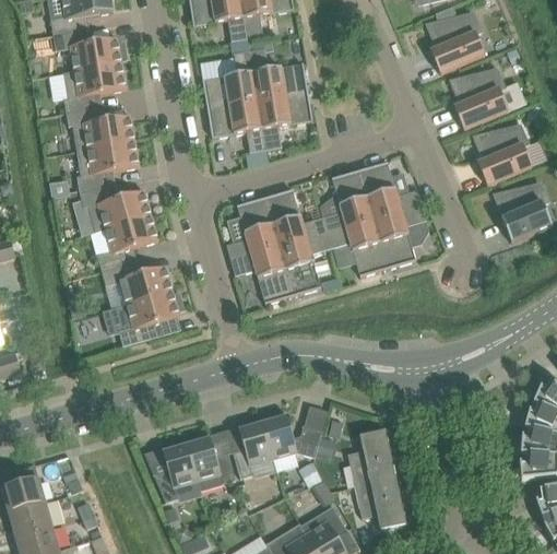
[(19,0),(21,11),(32,9),(30,0),(19,0)]
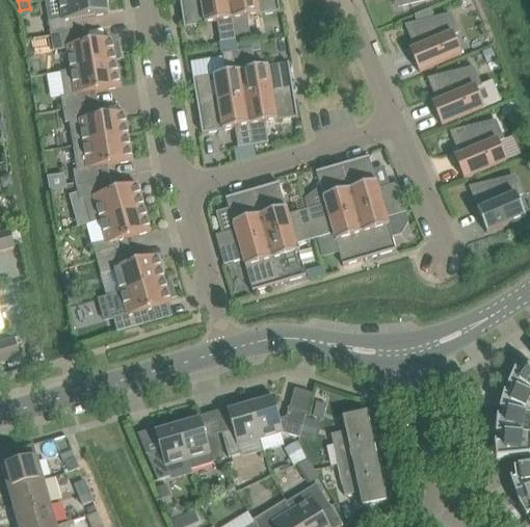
[(47,17),(50,32),(75,28),(73,16),(106,10),(105,0),(58,0),(61,15),(47,17)]
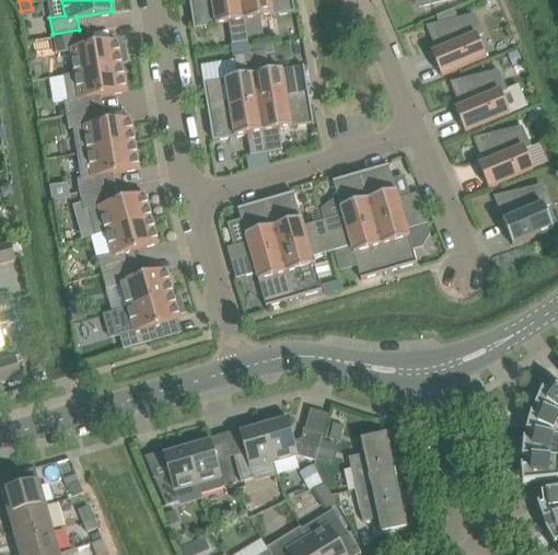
[(228,19),(231,39),(246,37),(240,0),(189,0),(193,25),(228,19)]
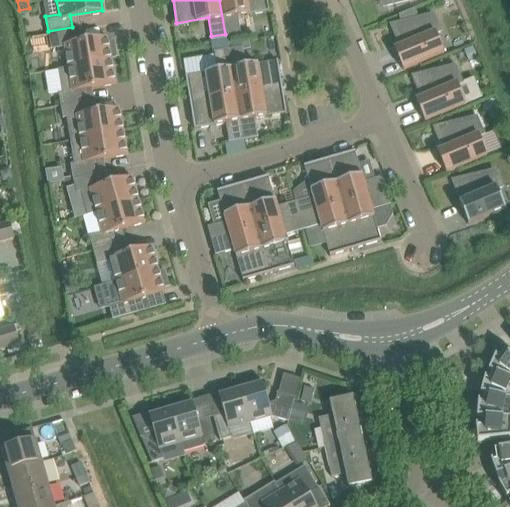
[(219,0),(226,40),(241,37),(237,13),(268,7),(267,0),(219,0)]
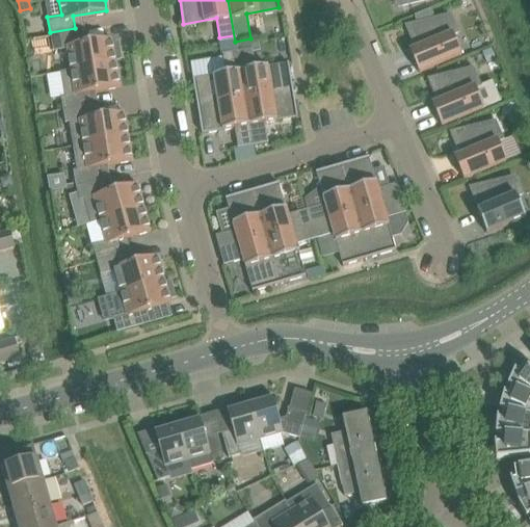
[(409,22),(419,43),(408,47),(418,69),(460,51),(451,30),(456,28),(449,11),(409,22)]
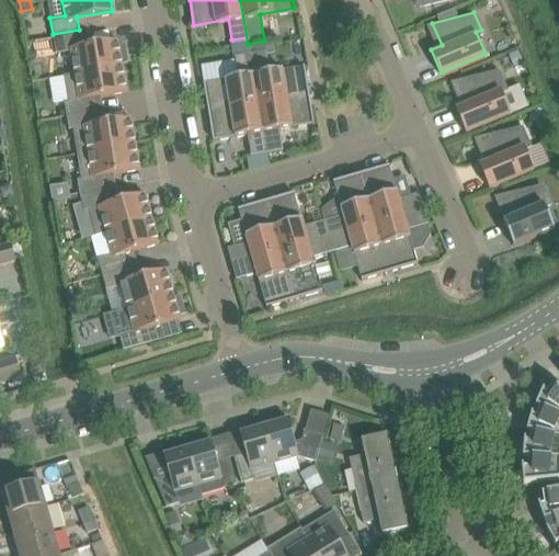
[(70,47),(73,70),(121,61),(121,60),(126,59),(123,42),(117,43),(116,37),(81,43),(79,30),(53,34),(55,50),(70,47)]
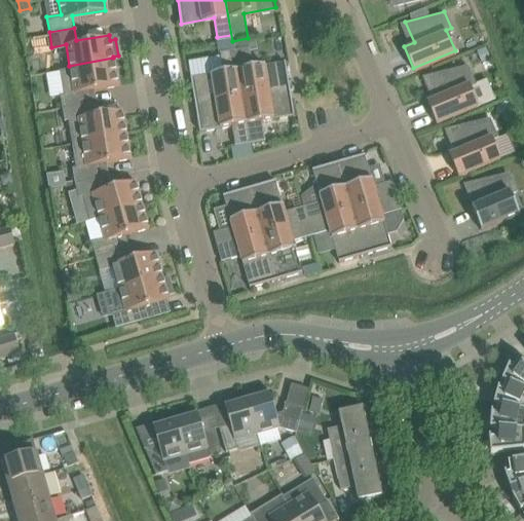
[(189,74),(194,101),(241,94),(233,46),(232,41),(218,43),(222,69),(189,74)]
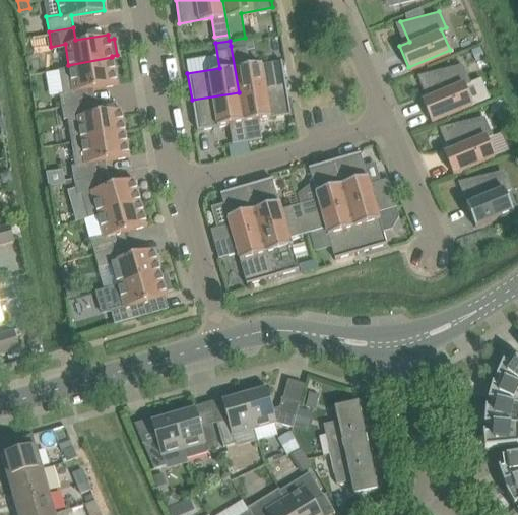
[(246,43),(231,46),(239,92),(285,84),(281,58),(249,63),(246,43)]
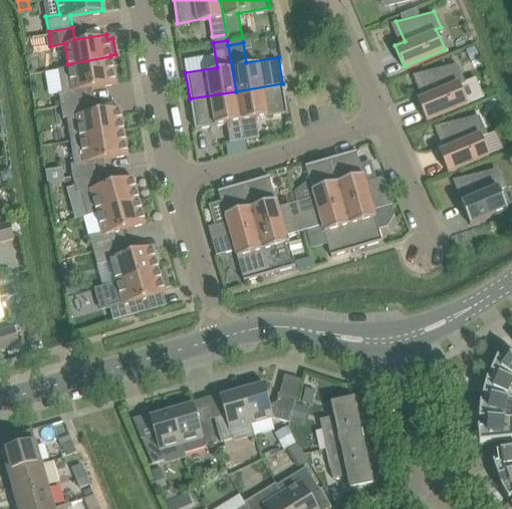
[(463,46),(467,57),(479,53),(475,42),(463,46)]
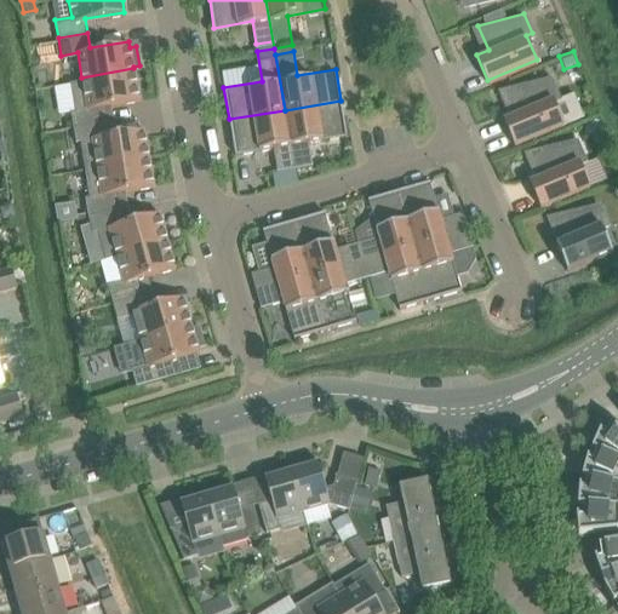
[(69,109),(73,124),(102,119),(99,104),(138,98),(133,68),(81,78),(69,79),(74,108),(69,109)]
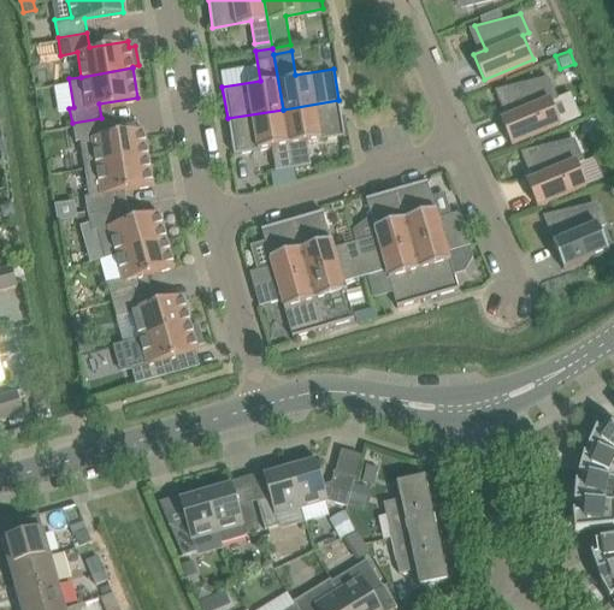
[(554,95),(547,75),(501,87),(511,111),(500,116),(511,141),(559,120),(549,96),(554,95)]
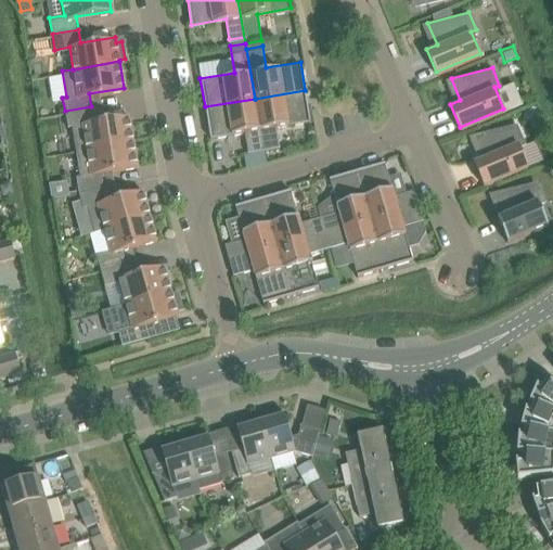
[(305,90),(255,99),(262,148),(279,145),(275,125),(309,118),(305,90)]
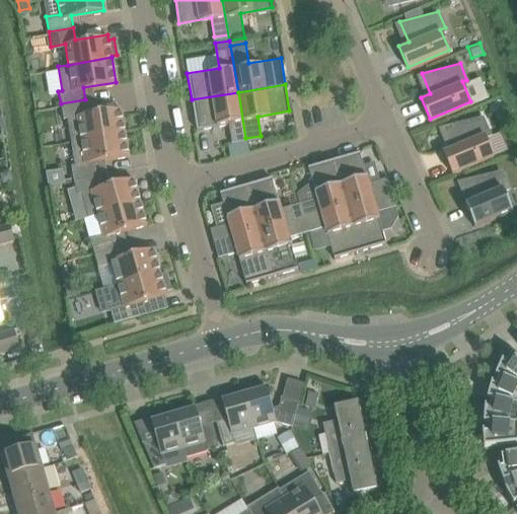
[(238,92),(192,99),(196,127),(228,121),(231,140),(245,138),(238,92)]
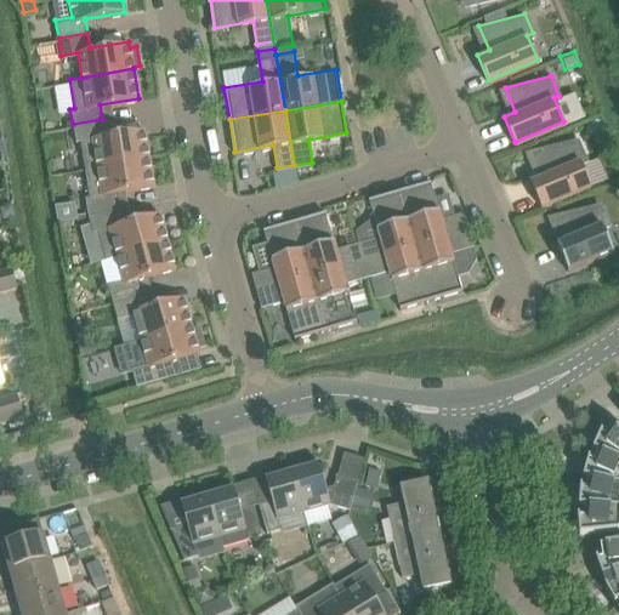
[(80,138),(84,166),(148,155),(143,127),(104,134),(102,119),(73,124),(75,140),(80,138)]
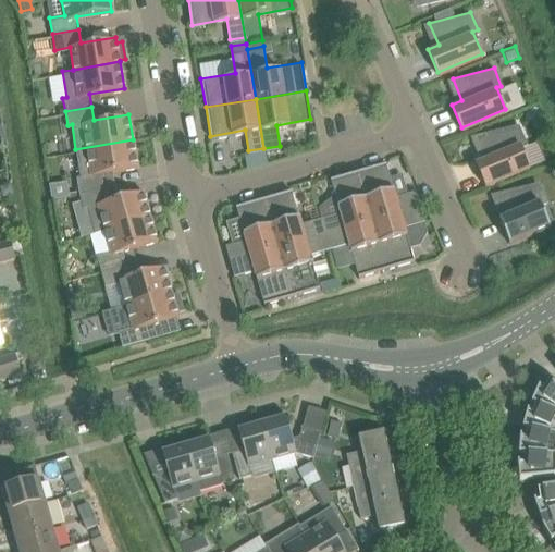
[(525,142),(517,124),(476,134),(485,156),(475,160),(484,183),(529,164),(519,144),(525,142)]
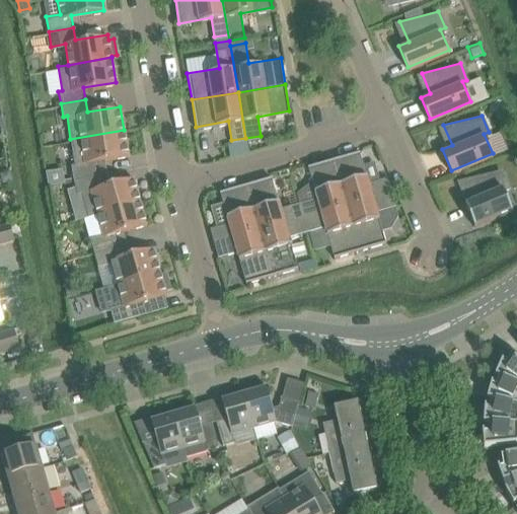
[(70,163),(73,177),(97,172),(95,159),(128,153),(124,130),(70,139),(74,162),(70,163)]
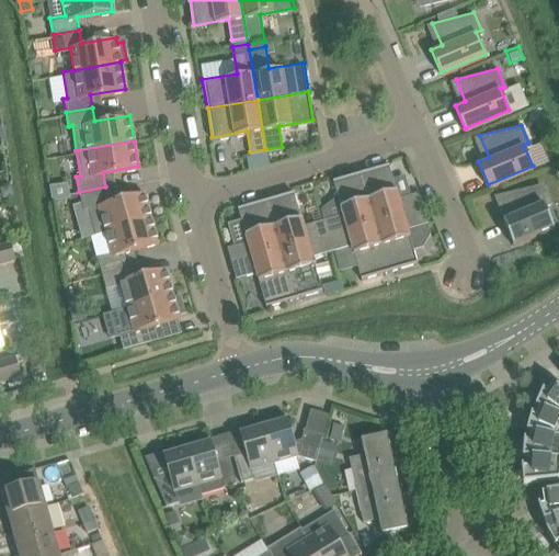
[(388,161),(360,170),(374,218),(422,205),(418,190),(398,195),(388,161)]
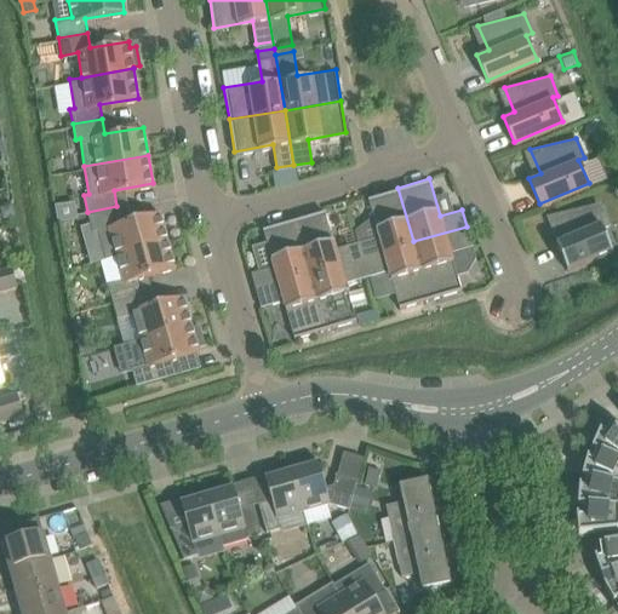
[(378,234),(356,240),(361,257),(413,241),(398,188),(367,196),(378,234)]
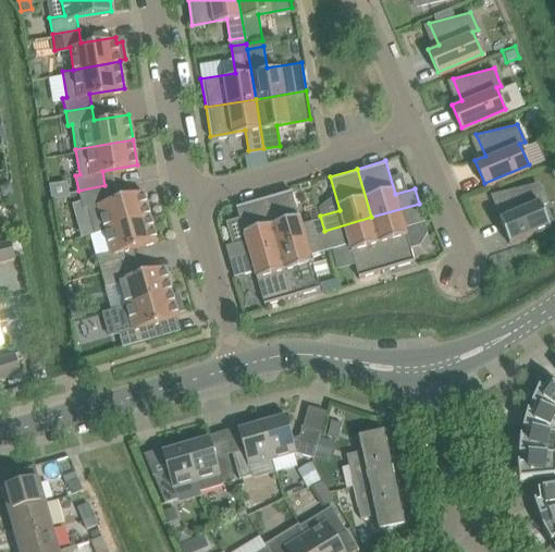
[(498,217),(508,240),(549,223),(540,201),(544,199),(537,182),(495,192),(505,215),(498,217)]
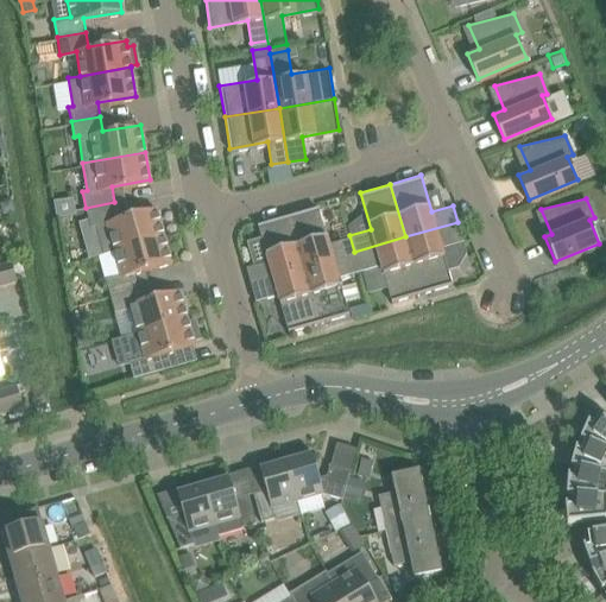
[(102,251),(113,248),(163,233),(156,206),(119,216),(114,202),(86,208),(90,225),(95,223),(102,251)]
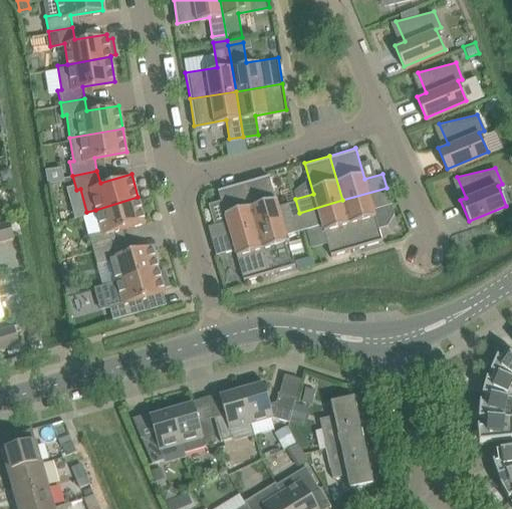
[(268,173),(242,181),(256,226),(299,213),(295,199),(277,204),(268,173)]
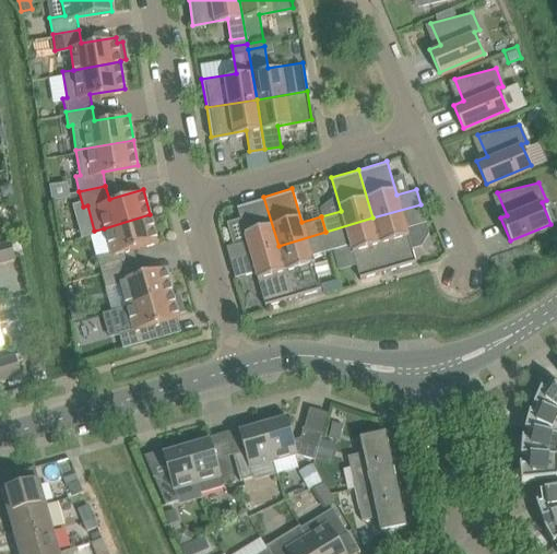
[(225,244),(229,259),(279,246),(263,197),(236,204),(246,238),(225,244)]
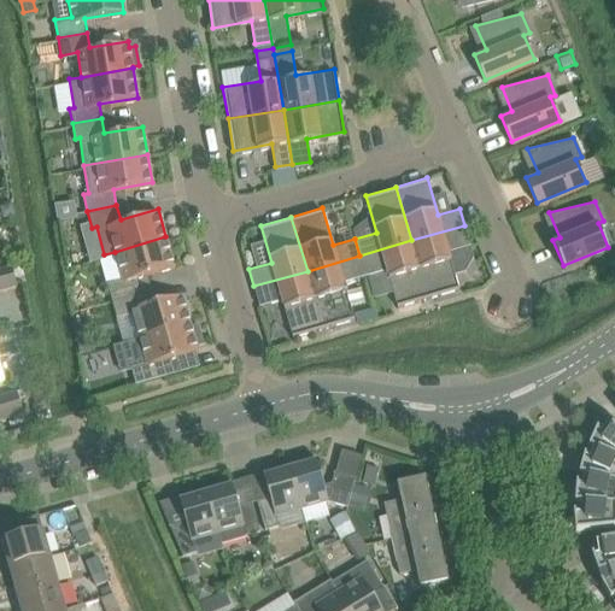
[(464,225),(411,240),(427,294),(458,286),(447,248),(470,242),(464,225)]
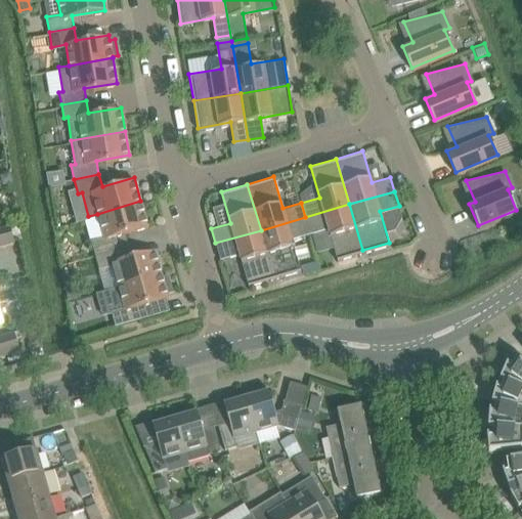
[(90,238),(94,252),(119,246),(116,233),(147,224),(140,201),(97,214),(103,234),(90,238)]
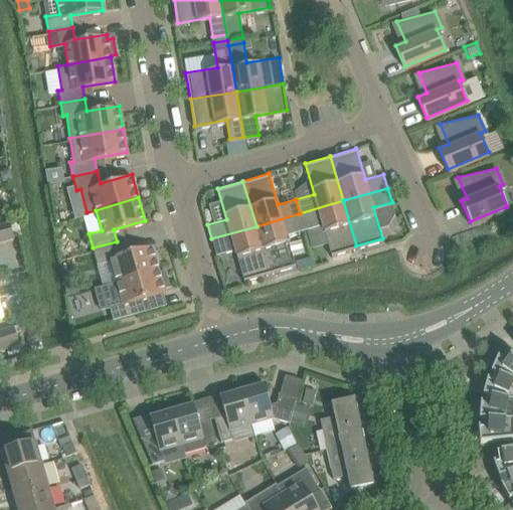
[(343,200),(300,213),(304,227),(322,222),(331,253),(356,245),(343,200)]
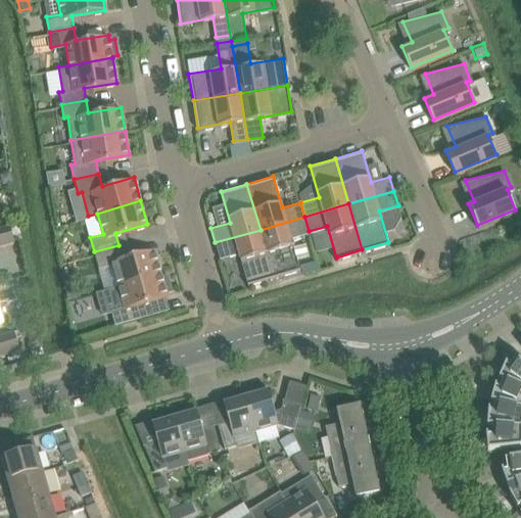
[(304,217),(261,230),(274,275),(299,268),(290,236),(309,231),(304,217)]
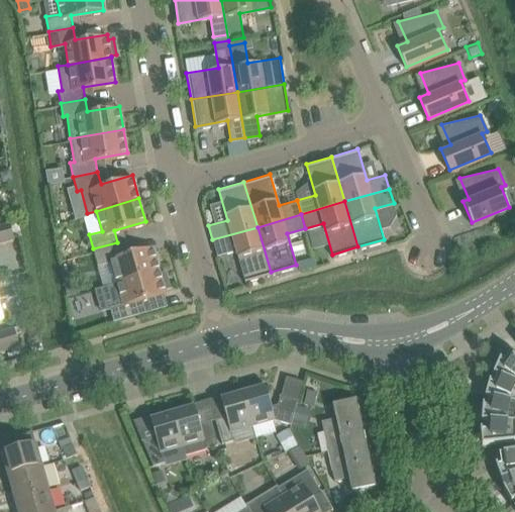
[(0,234),(12,231),(19,229),(17,219),(0,223),(0,234)]
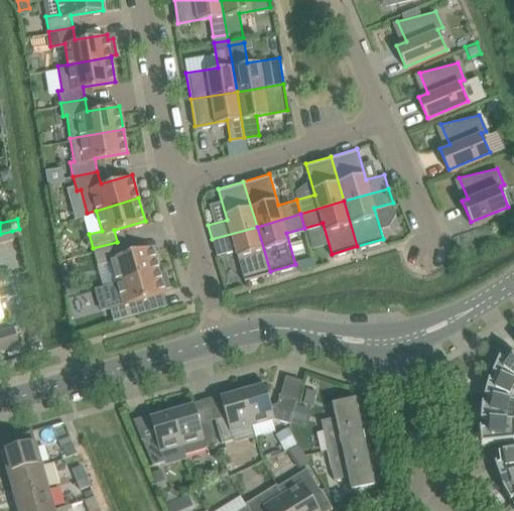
[(257,227),(212,239),(217,253),(235,248),(244,279),(270,271),(257,227)]
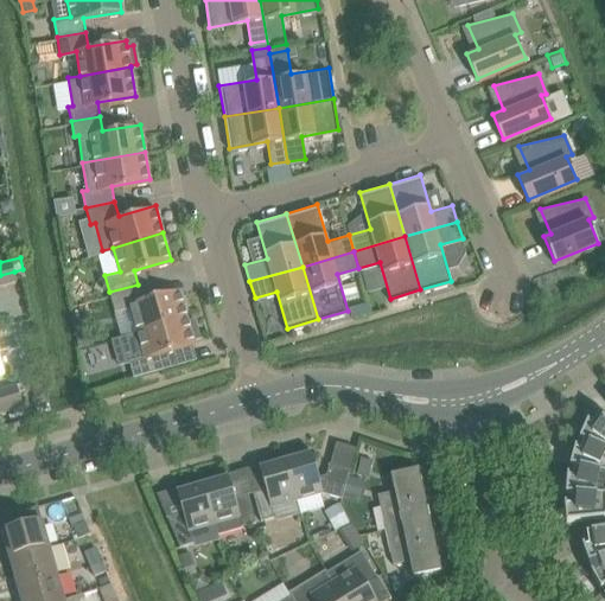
[(0,281),(16,277),(14,272),(0,275),(0,281)]
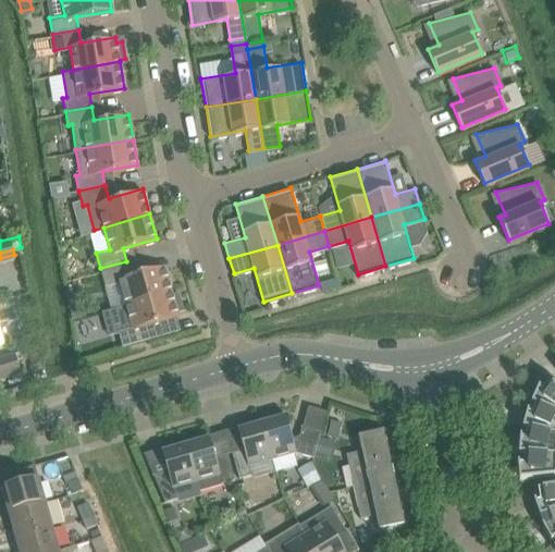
[(119,280),(125,303),(171,289),(164,265),(130,273),(126,261),(100,268),(105,284),(119,280)]
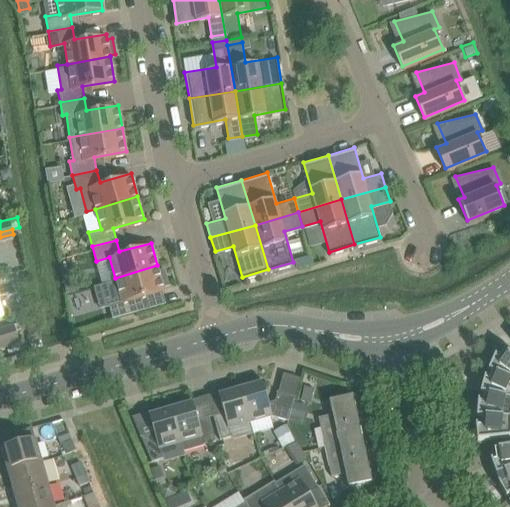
[(157,265),(115,278),(121,298),(107,301),(112,316),(136,309),(132,297),(164,288),(162,283),(167,282),(162,266),(158,268),(157,265)]
